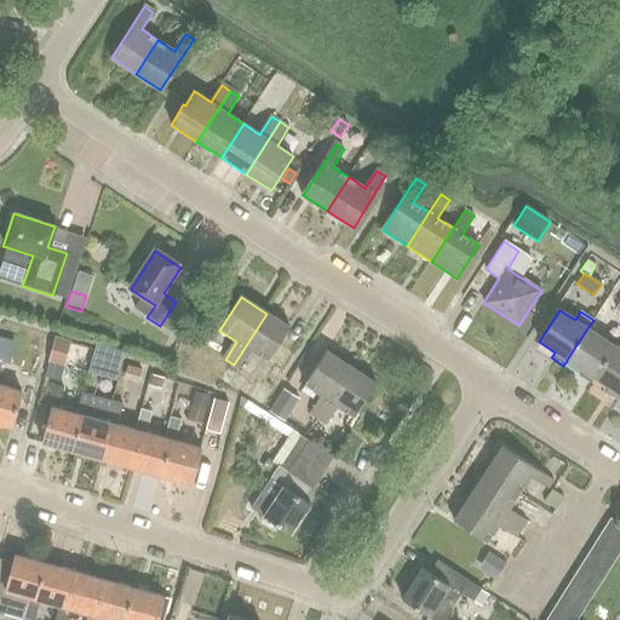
[(267,314),(234,365),(242,371),(253,352),(269,363),(291,328),(267,314)]
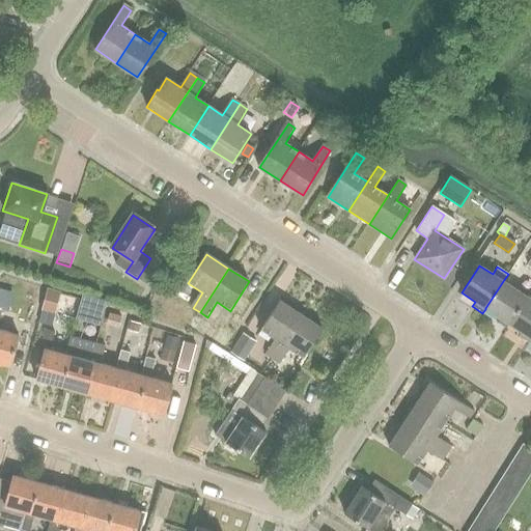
[(508,324),(526,296),(503,281),(485,308),(485,309),(498,316),(496,322),(505,328),(508,324)]
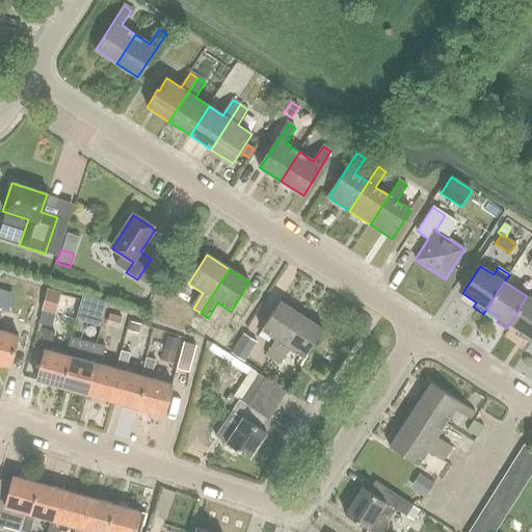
[(0,290),(0,289),(0,310),(8,313),(14,293),(0,290)]
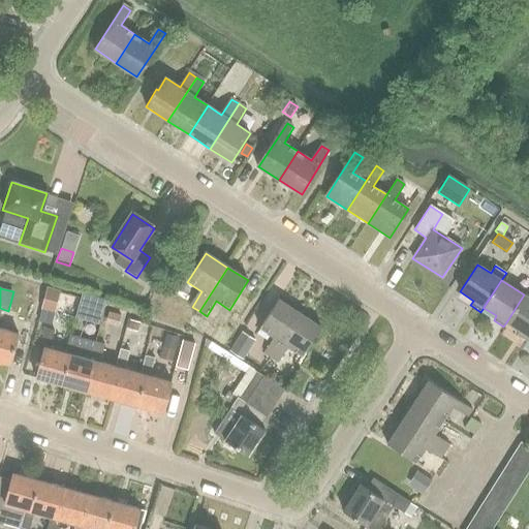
[(54,312),(60,291),(48,288),(41,309),(48,311),(54,312)]
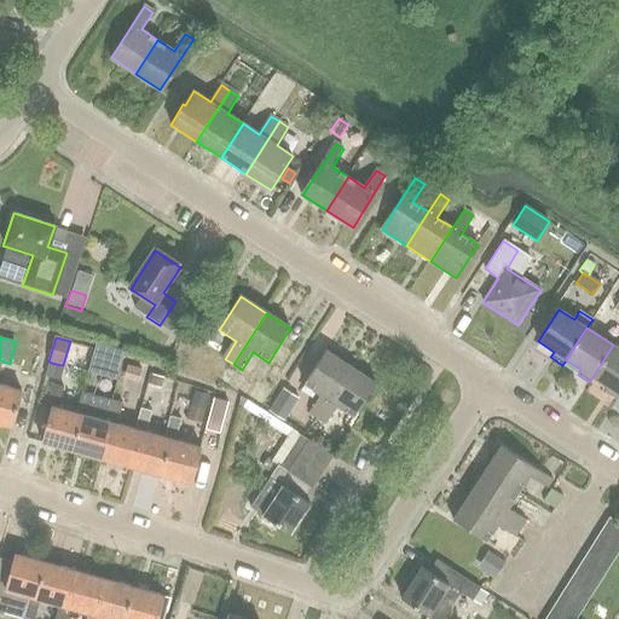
[(102,341),(94,369),(121,375),(128,347),(102,341)]
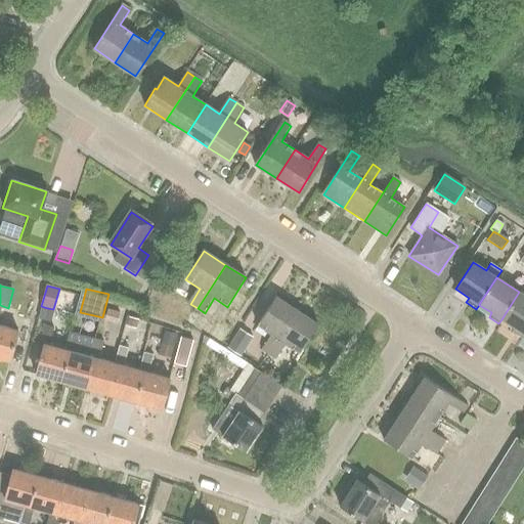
[(523,295),(519,292),(501,319),(515,328),(512,332),(523,339),(523,337),(523,295)]
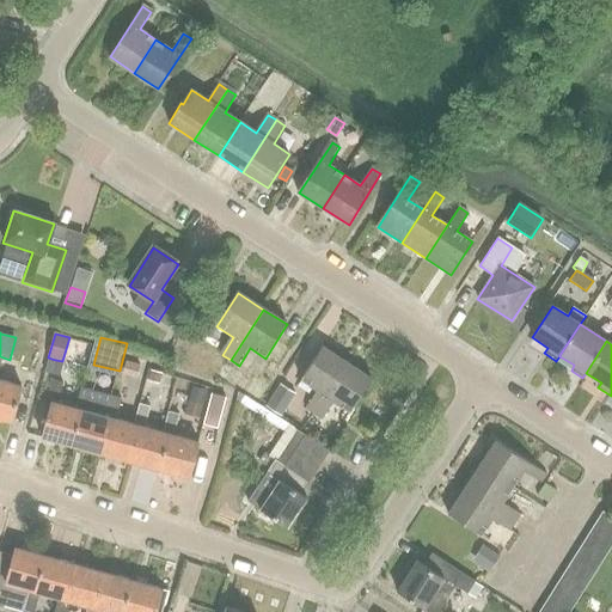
[(314,416),(349,365),(323,348),(301,383),(318,393),(307,410),(314,416)]
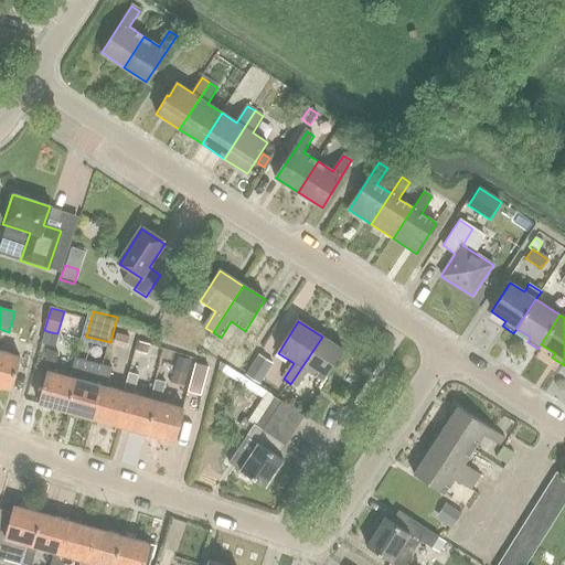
[(0,386),(11,390),(19,358),(0,352),(0,338),(1,332),(0,332),(0,386)]
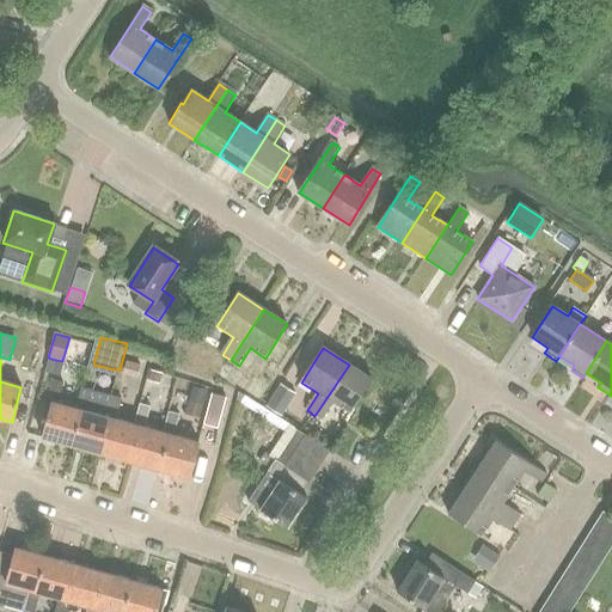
[(126,362),(123,375),(138,379),(140,366),(126,362)]
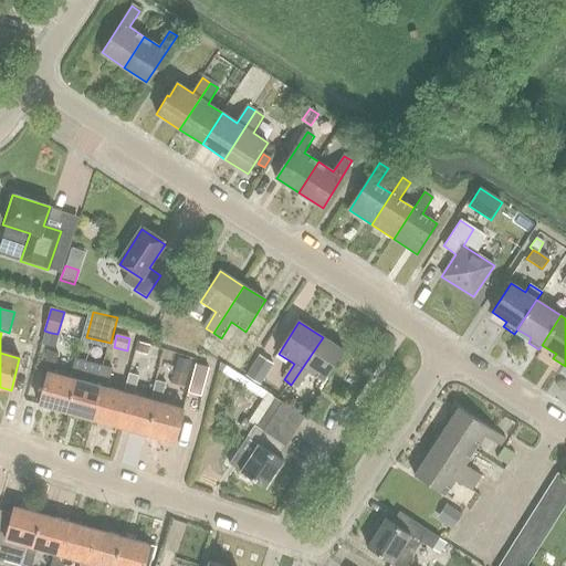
[(323,337),(291,385),(299,389),(310,374),(323,383),(344,352),(323,337)]
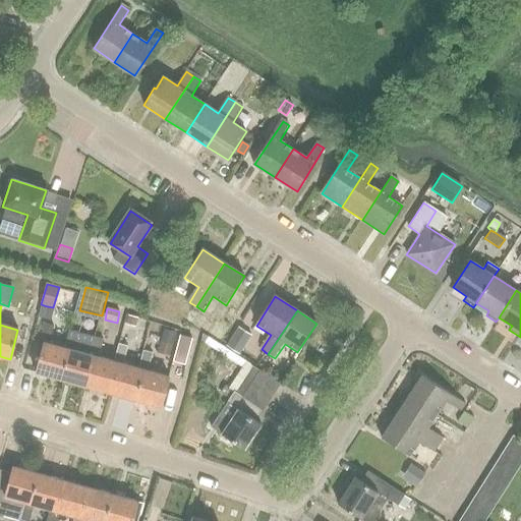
[(128,316),(126,326),(135,328),(138,319),(128,316)]
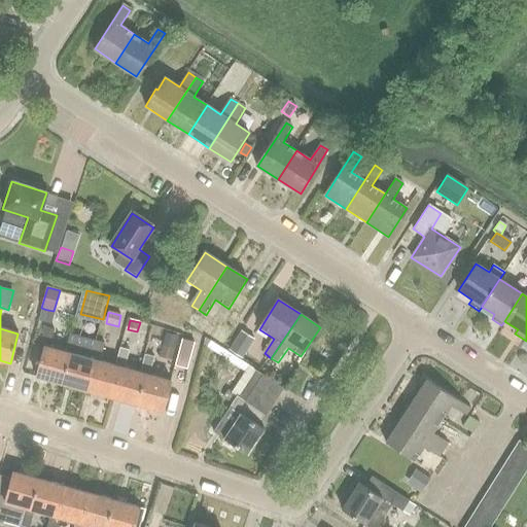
[(71,354),(66,352),(50,348),(56,330),(46,328),(41,346),(45,347),(37,377),(62,384),(71,354)]
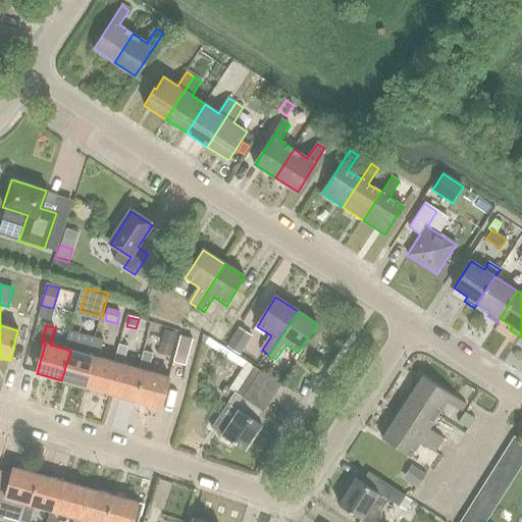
[(160,341),(172,345),(175,332),(165,329),(160,341)]
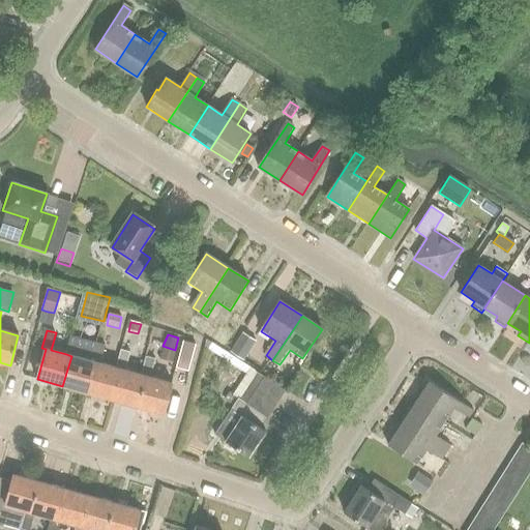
[(96,362),(91,361),(77,357),(82,340),(71,336),(66,354),(71,356),(62,386),(87,393),(96,362)]
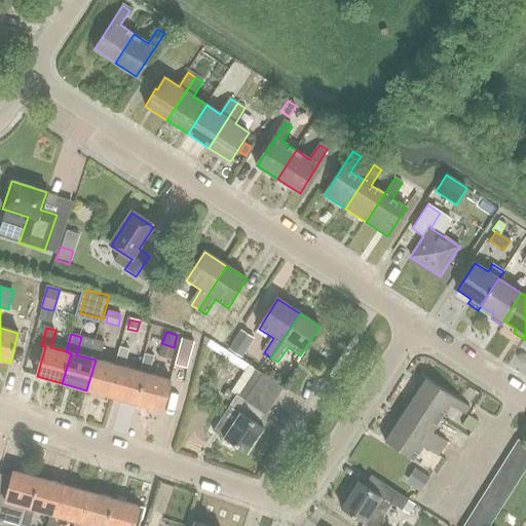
[(235,338),(228,349),(241,358),(249,346),(242,342),(235,338)]
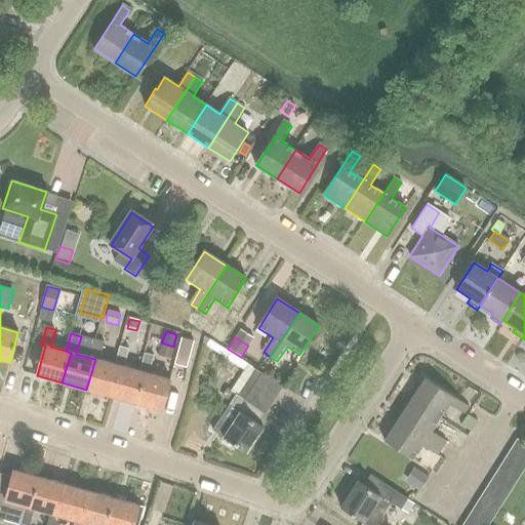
[(194,342),(182,339),(175,365),(187,368),(194,342)]
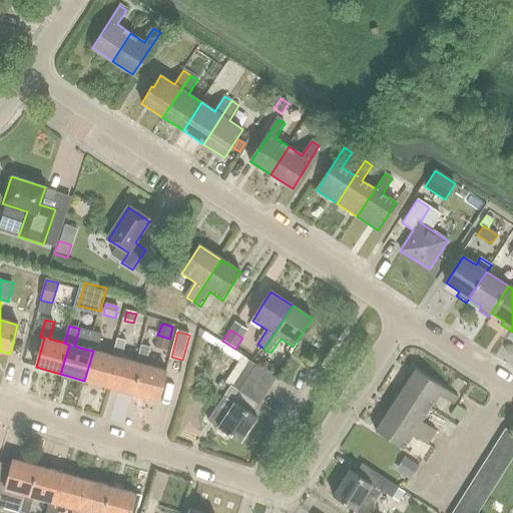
[(117,358),(112,357),(98,352),(103,336),(93,333),(88,350),(93,351),(84,381),(108,388),(117,358)]
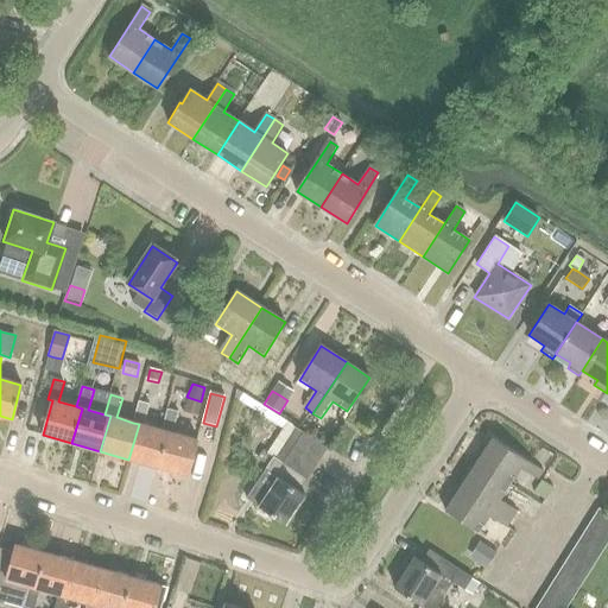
[(169,432),(163,431),(145,425),(151,406),(139,403),(133,423),(139,424),(128,460),(157,467),(169,432)]
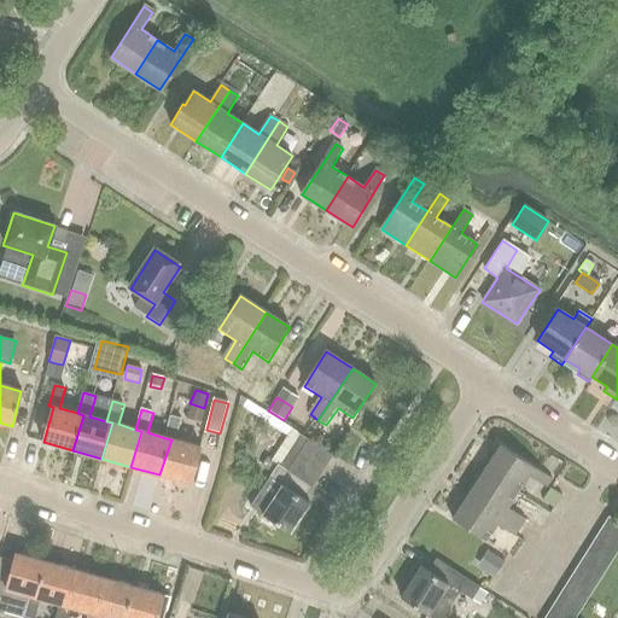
[(159,474),(191,483),(202,447),(178,441),(184,420),(172,417),(165,438),(172,439),(159,474)]
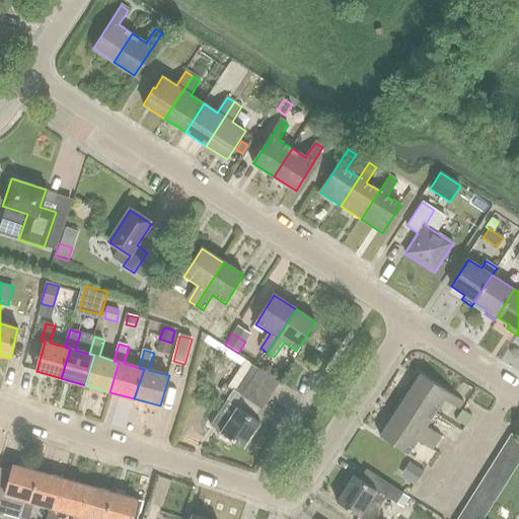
[(245,373),(273,392),(278,383),(250,365),(245,373)]
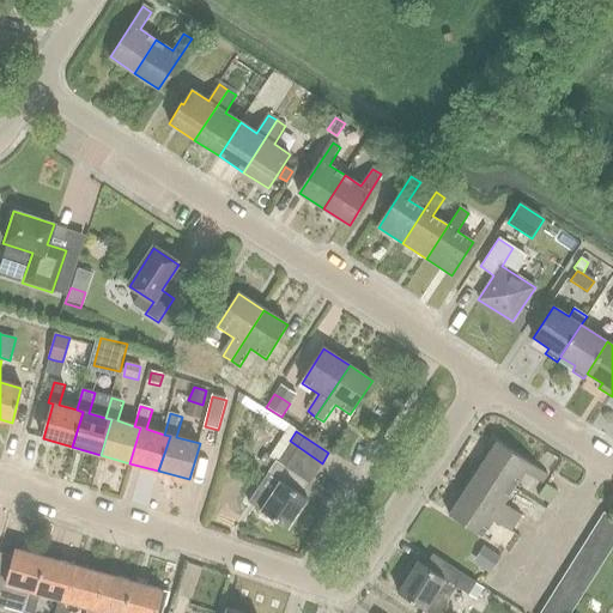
[(315,473),(322,463),(290,441),(283,451),(315,473)]
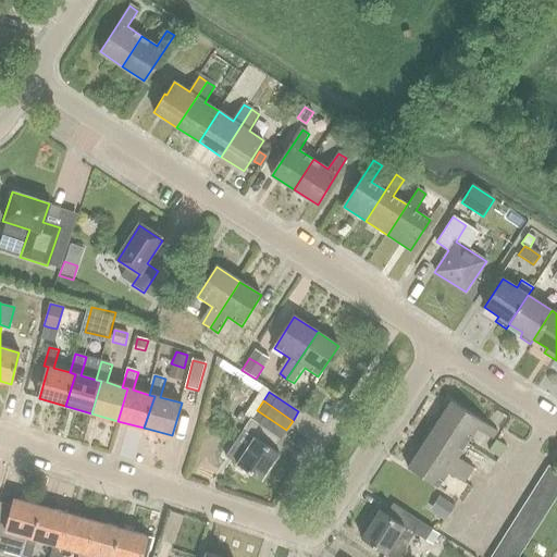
[(450,400),(435,424),(467,444),(475,430),(492,441),(497,432),(450,400)]
